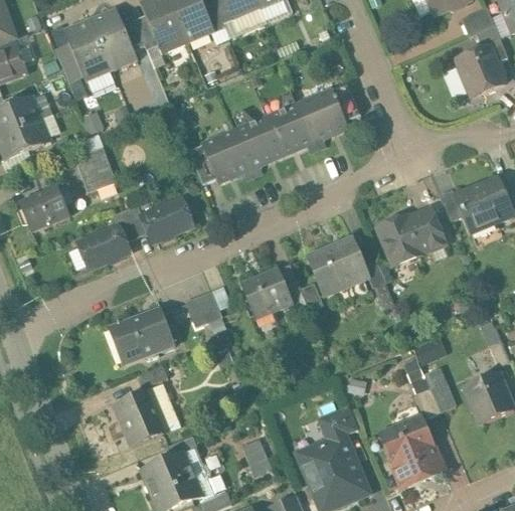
[(0,42),(14,37),(1,0),(0,0),(0,42)]
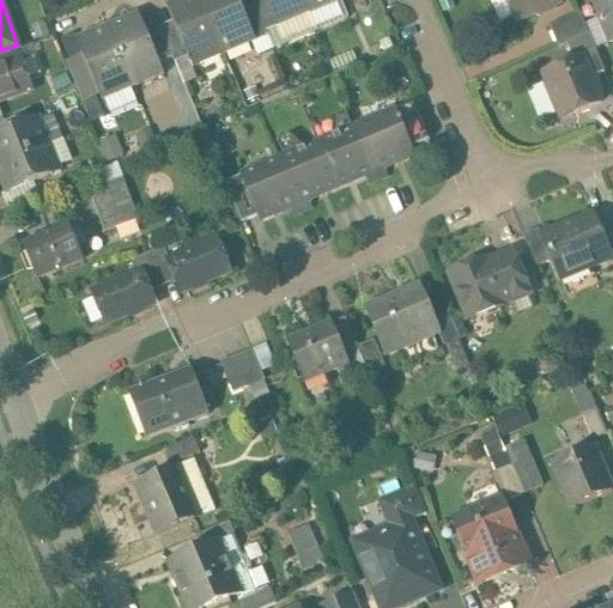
[(174,0),(168,2),(176,25),(189,54),(193,65),(224,52),(202,0),(174,0)]
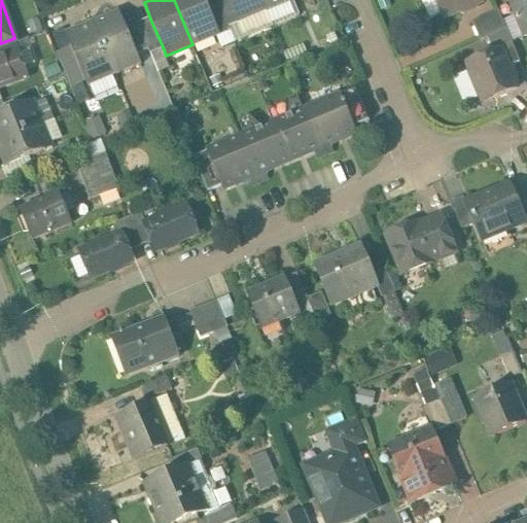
[(174,0),(192,44),(219,33),(206,1),(205,0),(174,0)]
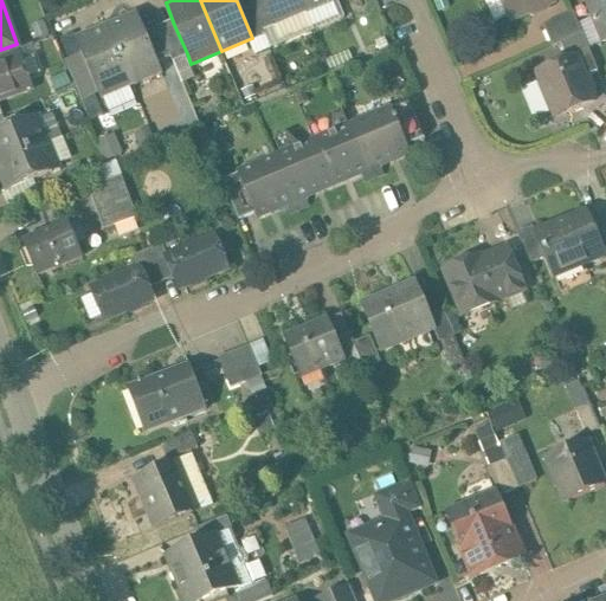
[(239,0),(237,1),(252,38),(265,33),(263,28),(251,0),(239,0)]
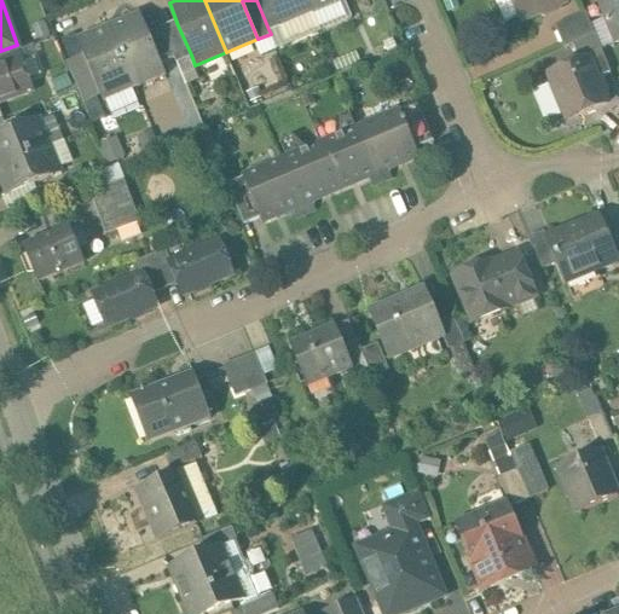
[(282,23),(272,0),(256,0),(268,29),(282,23)]
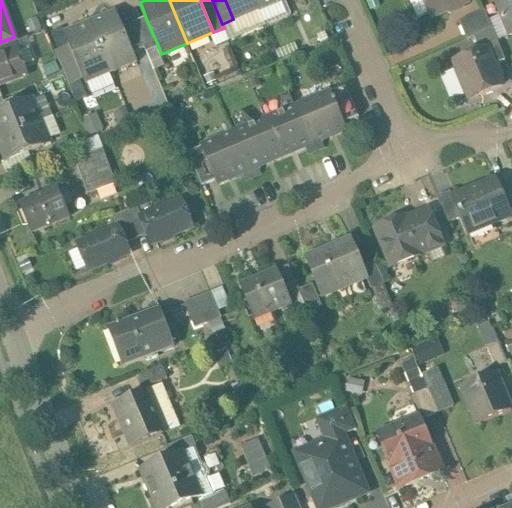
[(259,8),(255,0),(225,0),(233,19),(259,8)]
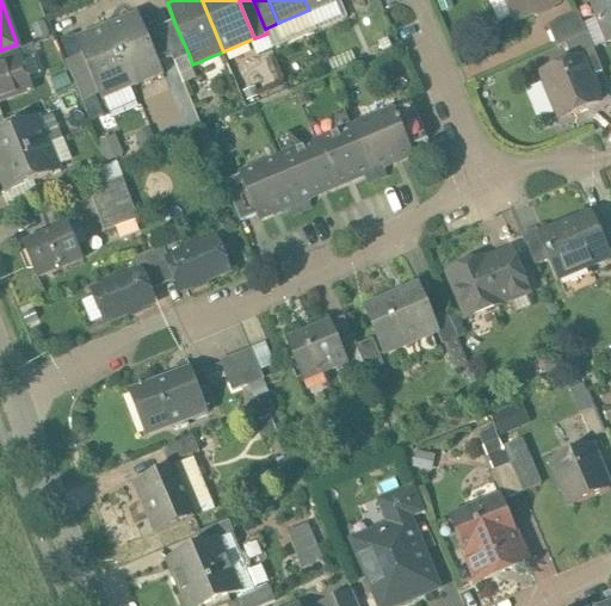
[(304,0),(309,10),(309,11),(318,28),(347,14),(341,0),(304,0)]
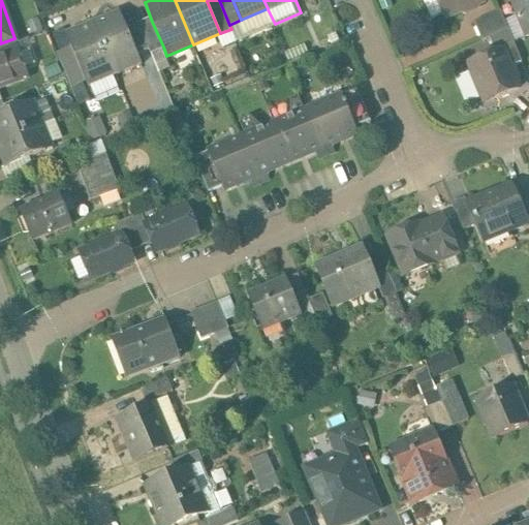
[(439,0),(445,14),(481,0),(439,0)]
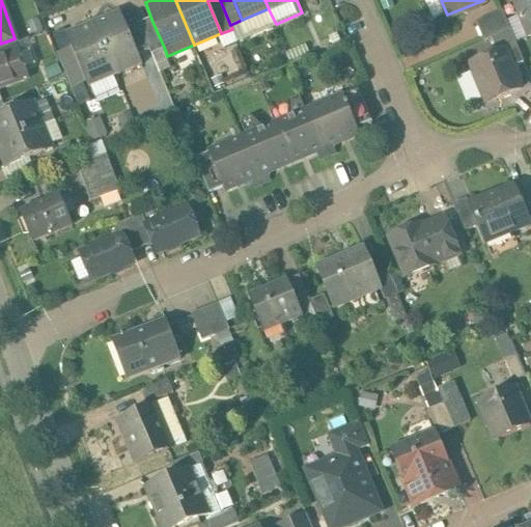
[(503,7),(476,19),(484,37),(492,34),(510,26),(503,7)]
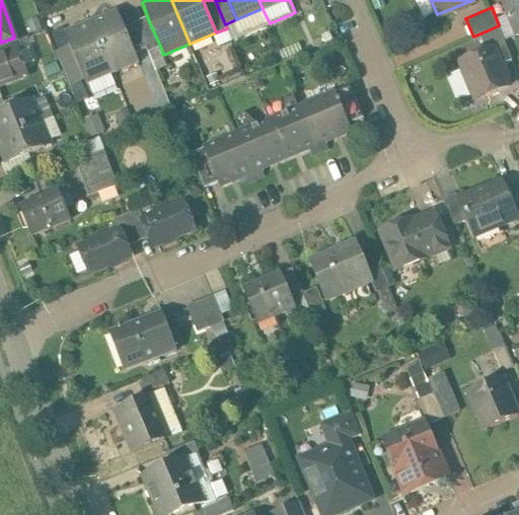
[(140,60),(118,8),(91,19),(114,71),(140,60)]
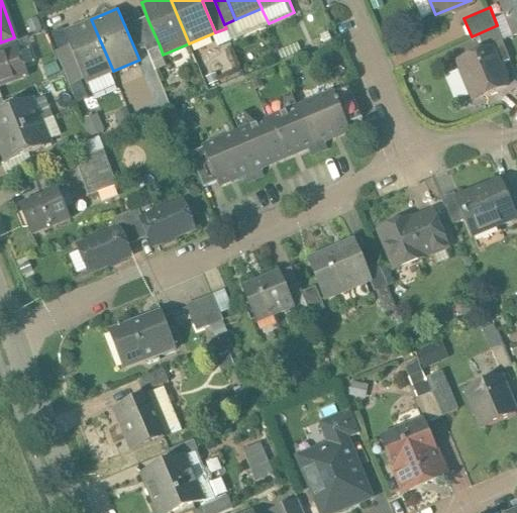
[(113,71),(91,19),(65,30),(73,48),(83,73),(87,82),(113,71)]
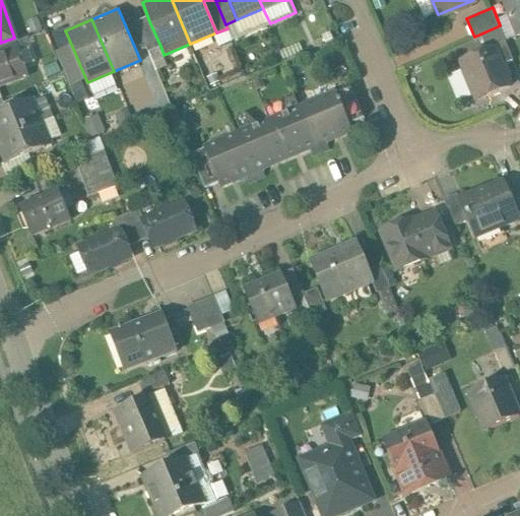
[(160,46),(149,21),(138,25),(147,47),(148,50),(160,46)]
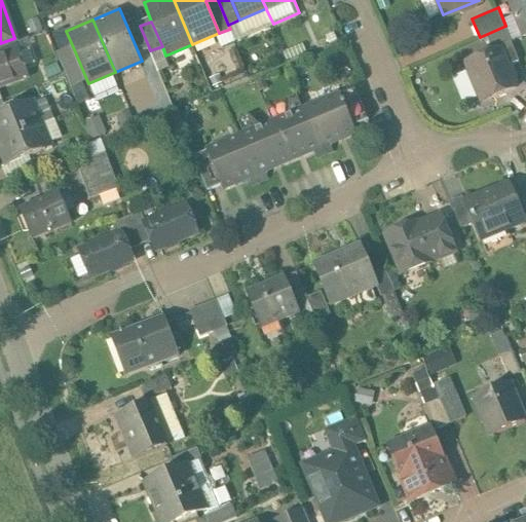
[(505,26),(487,34),(493,49),(500,46),(508,63),(519,59),(505,26)]
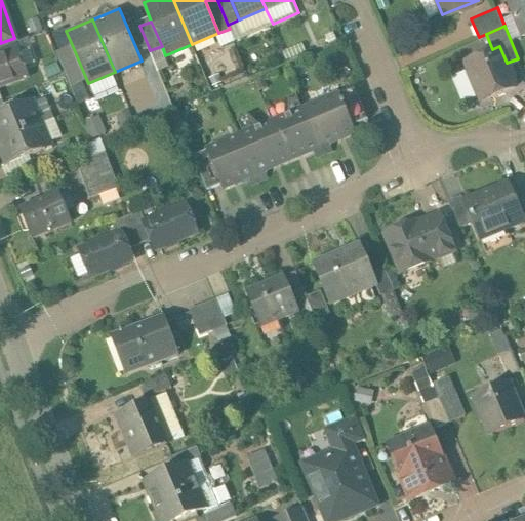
[(14,38),(0,43),(0,83),(28,74),(25,66),(36,61),(31,45),(18,49),(14,38)]
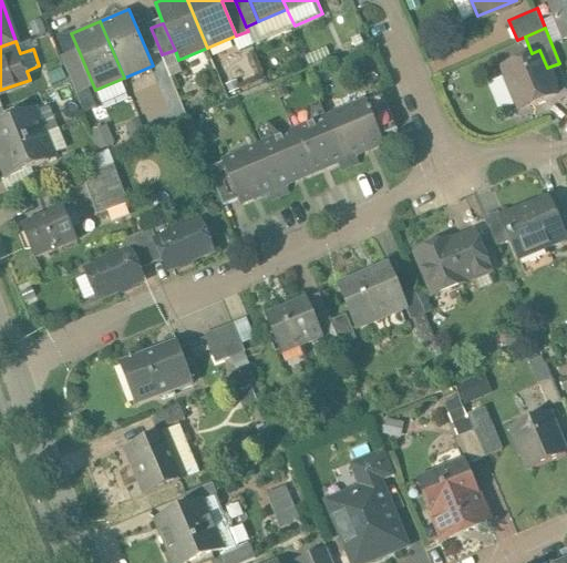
[(547,68),(539,50),(532,53),(503,65),(519,106),(557,91),(547,68)]
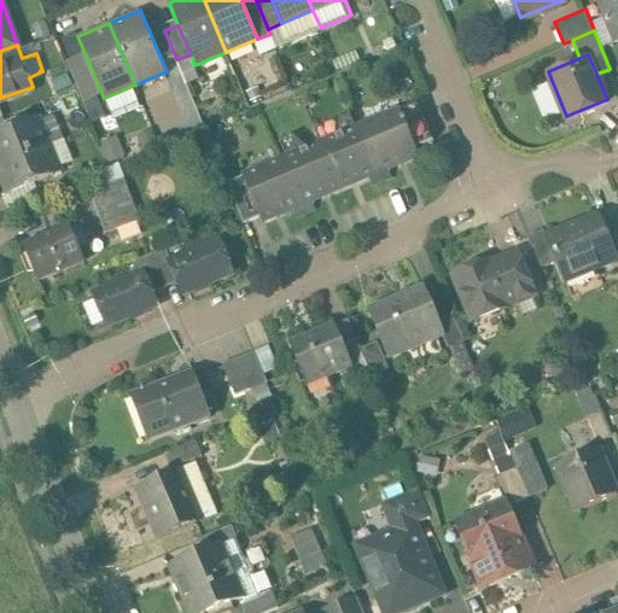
[(87,58),(73,64),(85,93),(99,87),(87,58)]
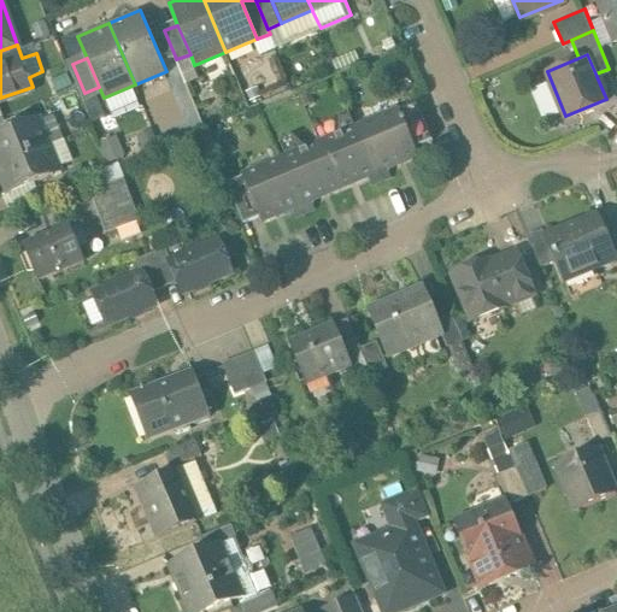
[(66,62),(52,68),(60,87),(75,81),(66,62)]
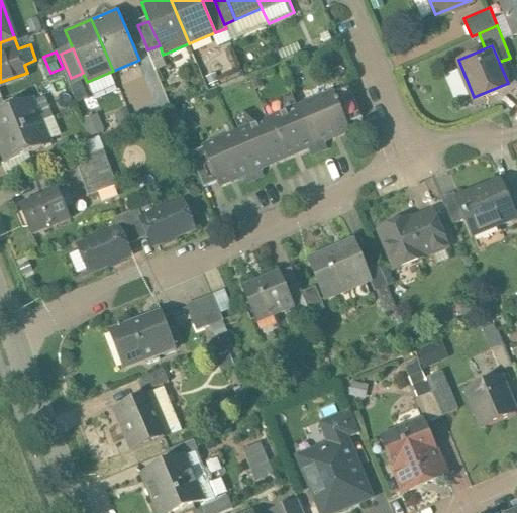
[(349,84),(332,91),(346,122),(363,115),(349,84)]
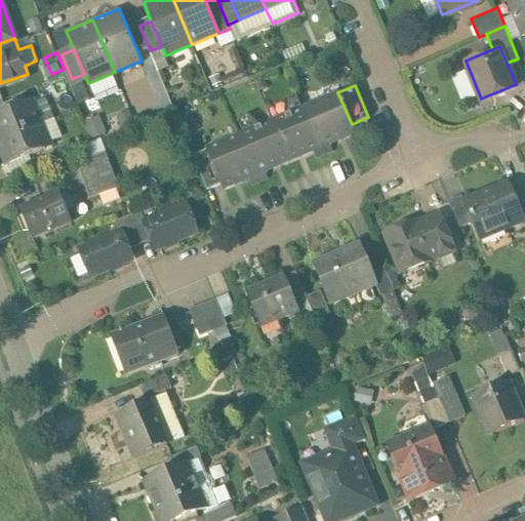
[(337,92),(306,106),(321,144),(354,129),(352,124),(337,92)]
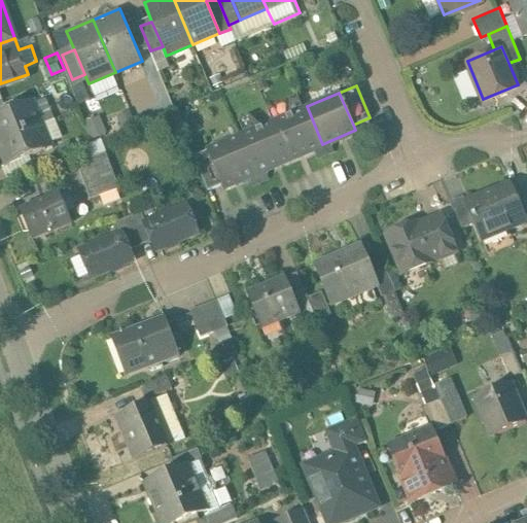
[(33,98),(0,111),(0,138),(43,121),(33,98)]
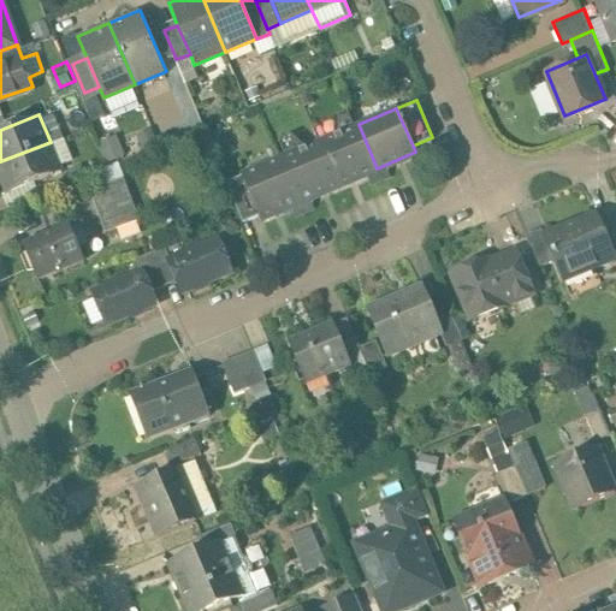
[(359,124),(320,140),(339,184),(377,168),(359,124)]
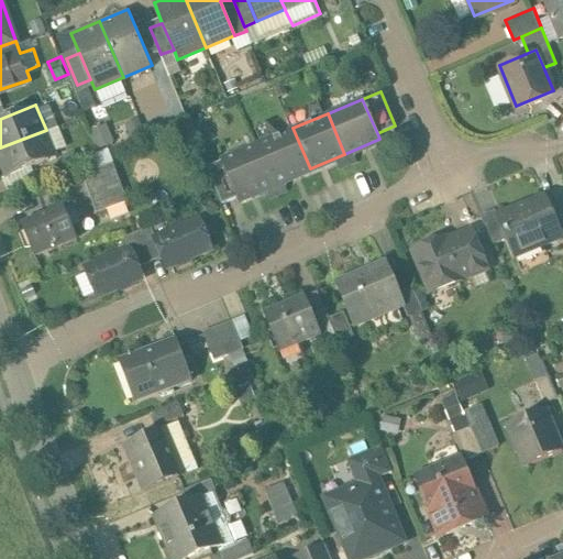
[(109,121),(94,125),(99,142),(113,139),(109,121)]
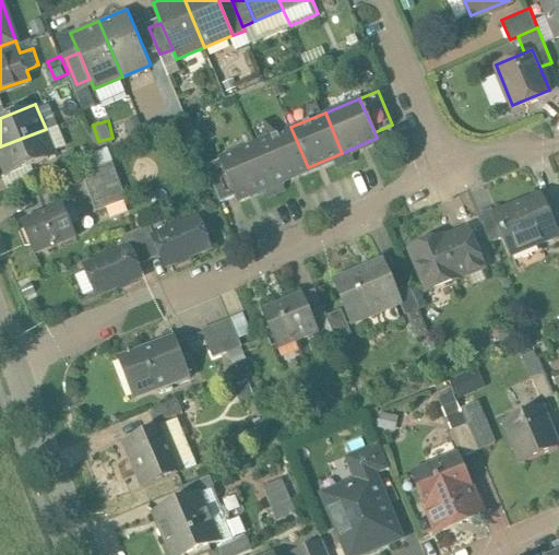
[(308,167),(290,127),(257,142),(273,181),(308,167)]
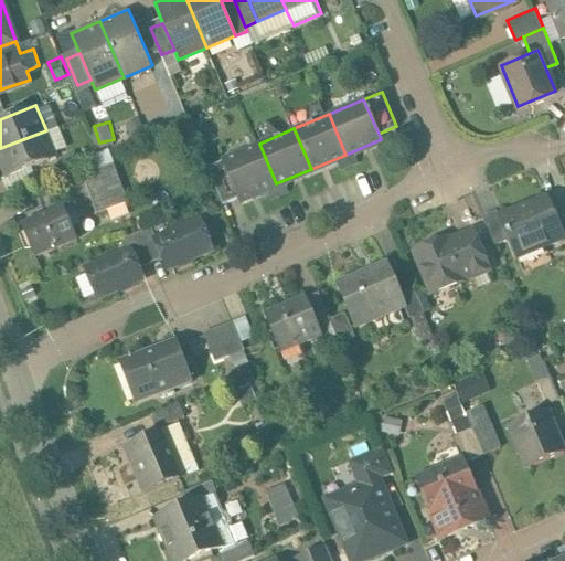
[(46,130),(0,148),(0,158),(7,175),(56,155),(46,130)]
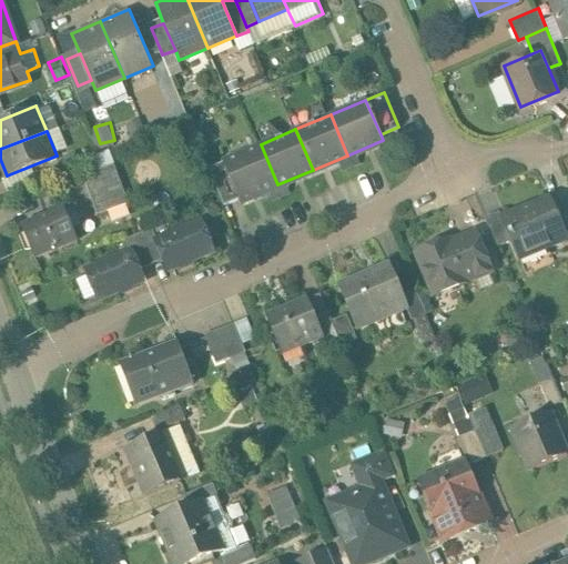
[(261,144),(225,159),(241,195),(242,200),(277,184),(261,144)]
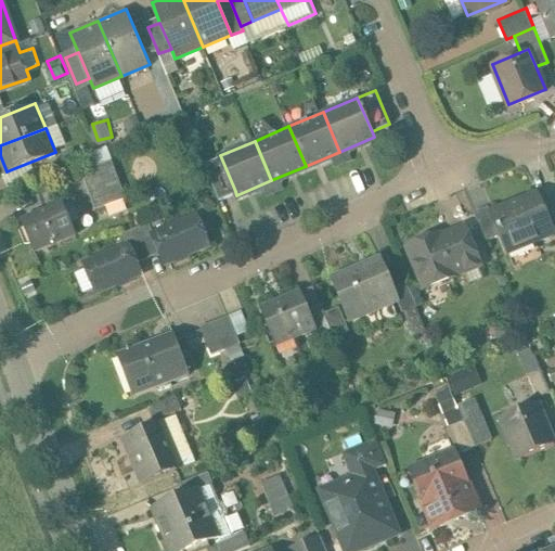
[(220,155),(205,162),(219,197),(235,191),(220,155)]
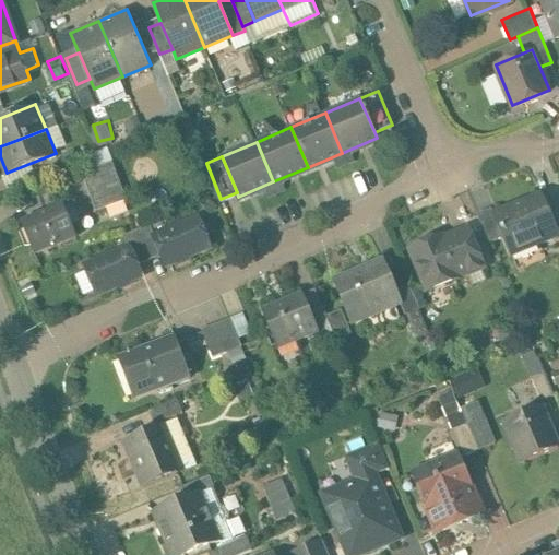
[(111,161),(84,170),(97,208),(125,198),(111,161)]
